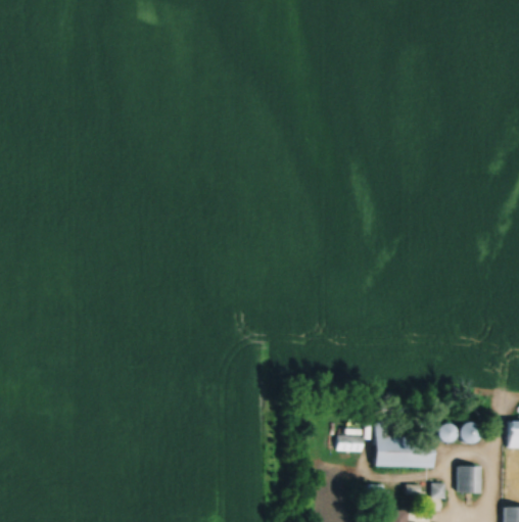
[(518,421),(510,421),(509,448),(518,448),(518,421)]
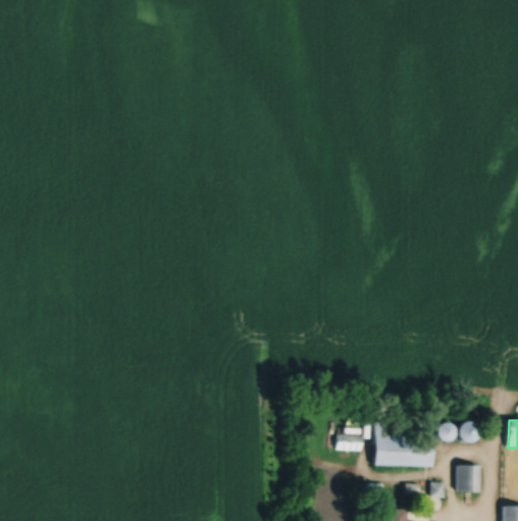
[(376,421),(375,466),(434,468),(435,437),(399,437),(399,422),(376,421)]
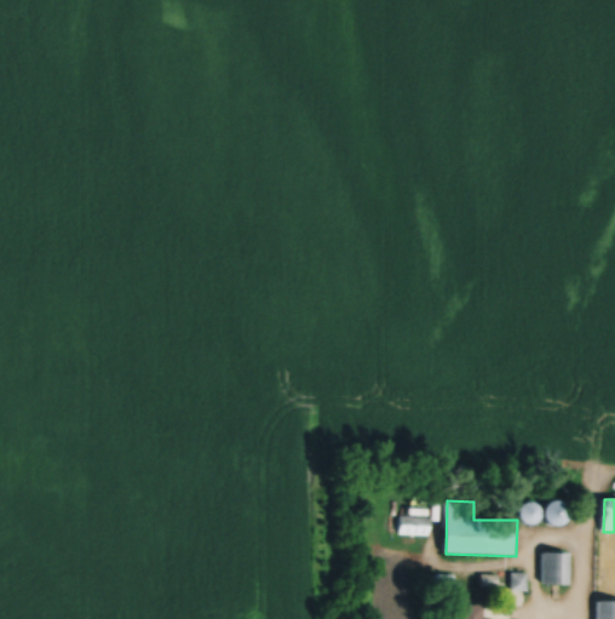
[(549,503),(546,504),(545,506),(544,510),(544,513),(544,515),(545,519),(546,521),(549,522),(551,525),(553,525),(557,526),(559,525),(562,525),(564,522),(567,521),(568,519),(569,516),(569,513),(569,510),(568,508),(567,505),(564,503),(562,502),(559,500),(557,500),(553,500),(551,502),(549,503)]
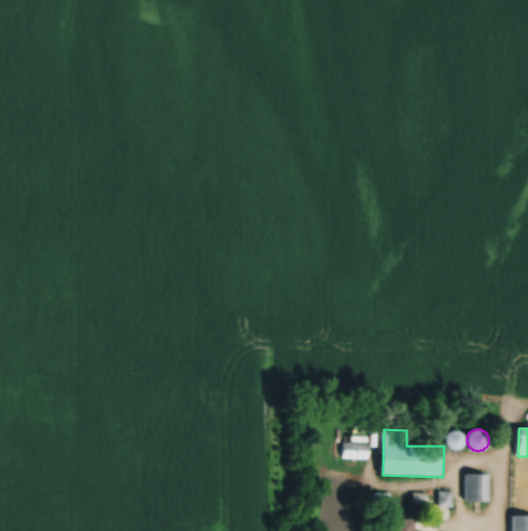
[(447,435),(446,437),(446,440),(446,443),(447,445),(449,447),(451,448),(453,449),(455,449),(458,449),(460,448),(463,446),(464,444),(465,442),(465,440),(465,436),(464,434),(462,432),(459,431),(457,430),(455,430),(452,430),(450,431),(448,433),(447,435)]
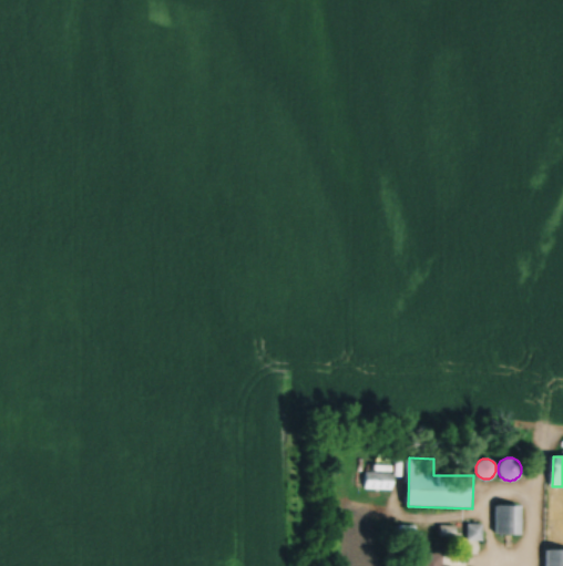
[(368,472),(367,489),(395,490),(396,473),(368,472)]
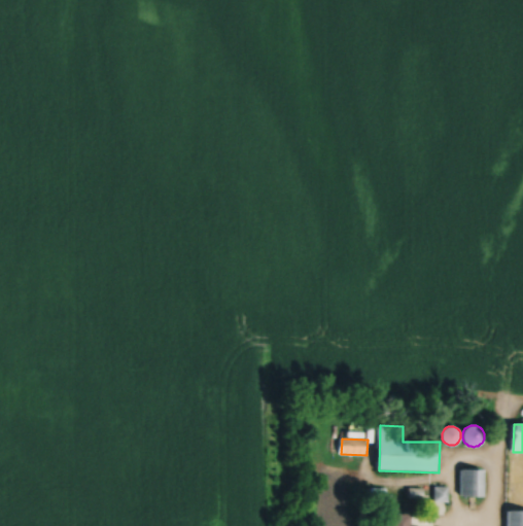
[(463,469),(463,494),(484,495),(485,469),(463,469)]
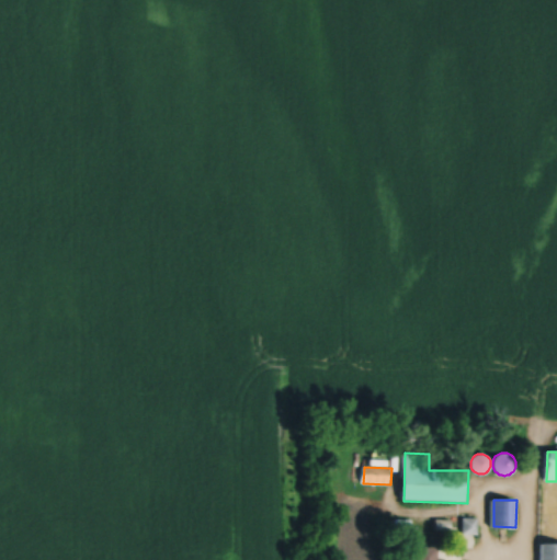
[(465,518),(465,533),(479,534),(480,518),(465,518)]
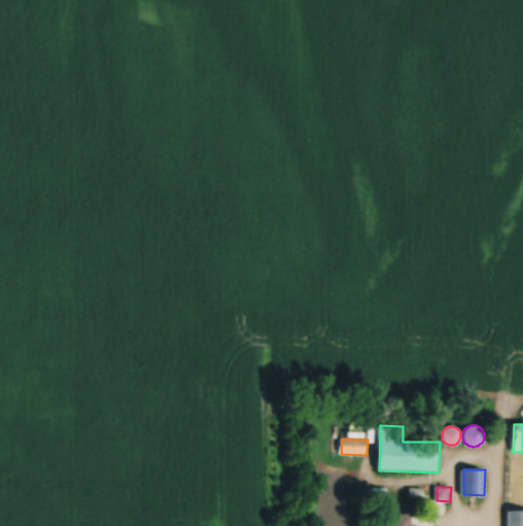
[(373,488),(373,491),(369,491),(368,497),(372,497),(372,500),(387,501),(388,489),(373,488)]
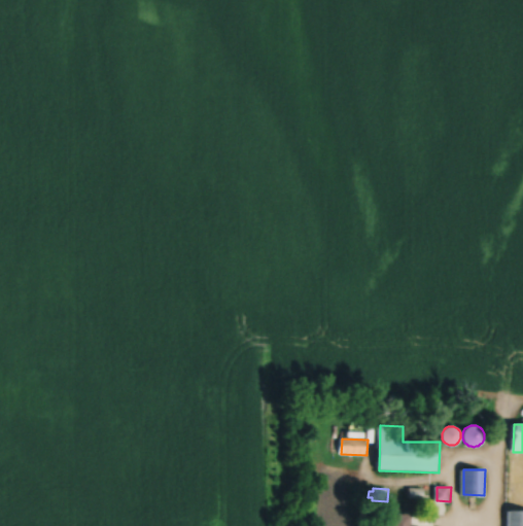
[(411,488),(411,498),(425,499),(425,489),(411,488)]
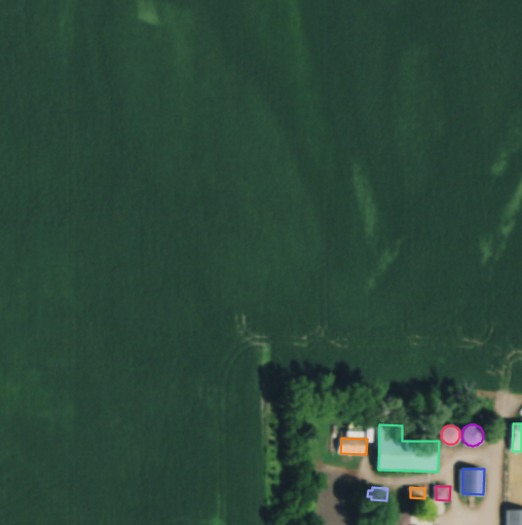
[(508,524),(509,509),(521,509),(521,524),(508,524)]
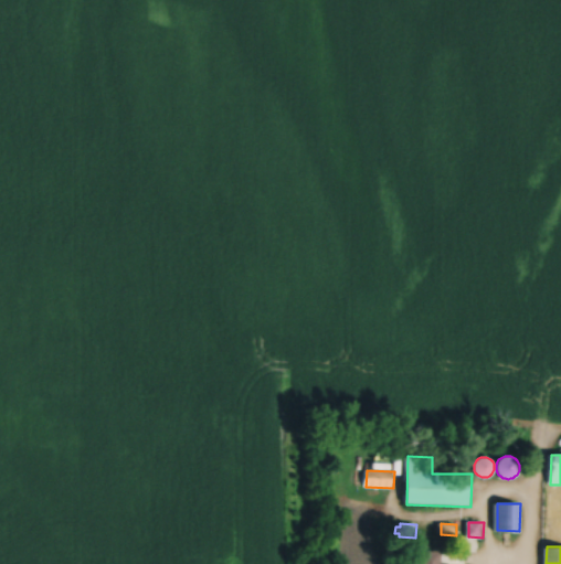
[(408,554),(406,563),(451,563),(448,563),(448,561),(441,560),(441,549),(420,549),(420,554),(408,554)]
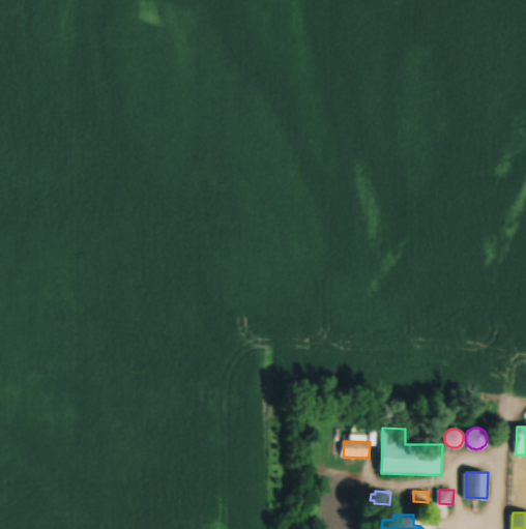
All buildings are outlined.
